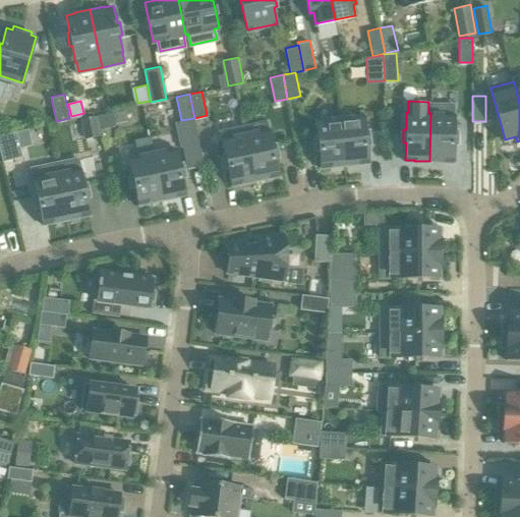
[(97,113),(100,125),(115,122),(112,110),(97,113)]
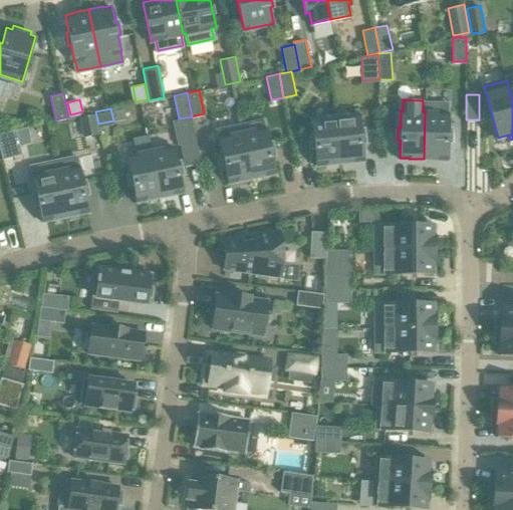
[(449,111),(425,111),(424,159),(439,160),(439,159),(448,159),(448,142),(451,142),(451,129),(448,129),(449,111)]
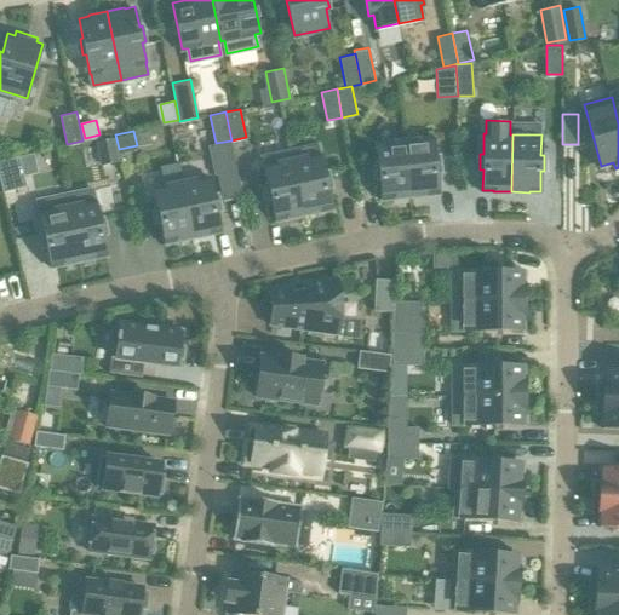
[(433,136),(405,138),(411,196),(429,194),(429,193),(439,193),(437,172),(440,172),(439,155),(435,156),(433,136)]
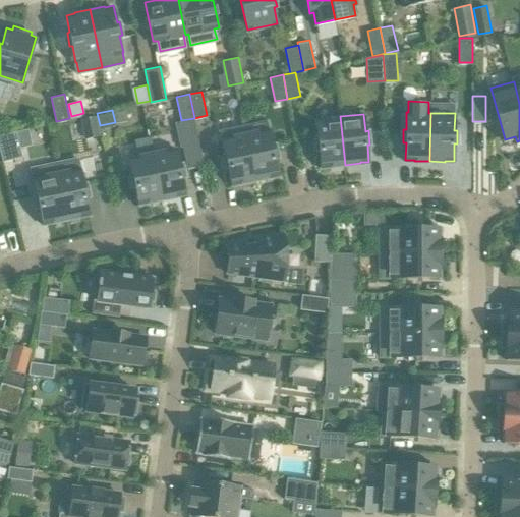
[(96,115),(82,118),(85,135),(99,133),(96,115)]
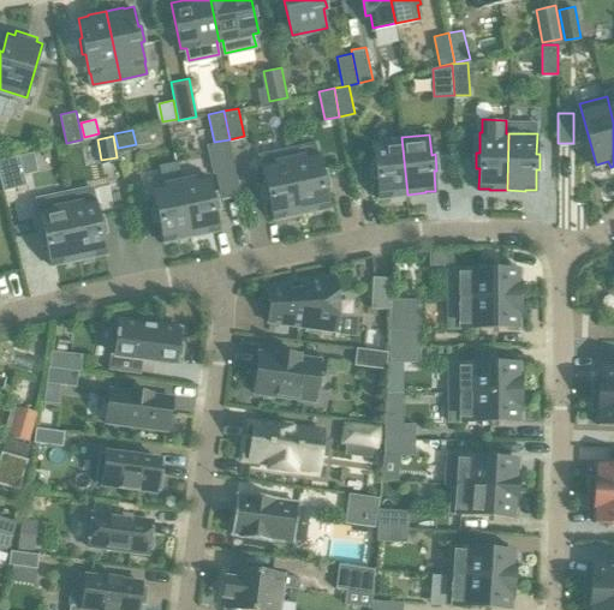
[(401,137),(373,141),(375,161),(373,161),(374,177),(377,177),(379,196),(389,196),(407,195),(401,137)]
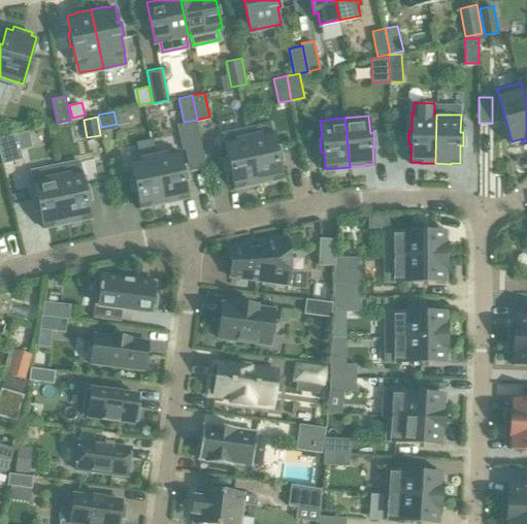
[(184,122),(180,123),(190,169),(206,165),(197,120),(184,122)]
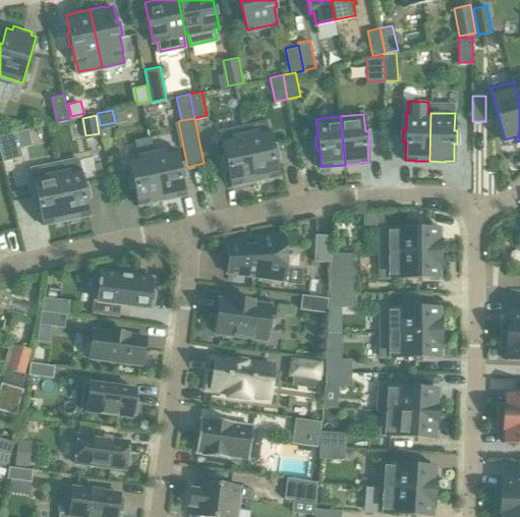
[(270,127),(246,132),(255,180),(271,177),(270,176),(279,174),(276,158),(278,157),(276,144),(273,145),(270,127)]
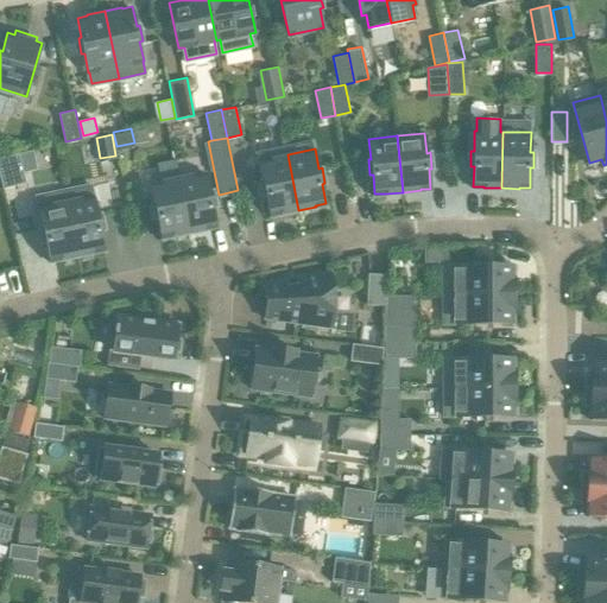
[(19,152),(0,156),(0,173),(4,186),(26,181),(19,152)]
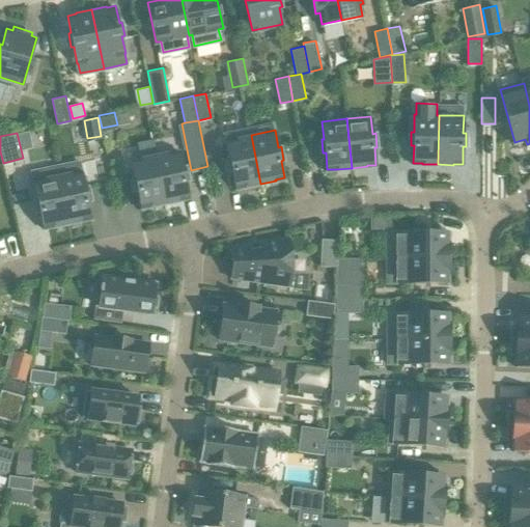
[(251,135),(226,140),(230,157),(227,158),(230,171),(232,171),(236,188),(245,186),(246,187),(260,184),(251,135)]
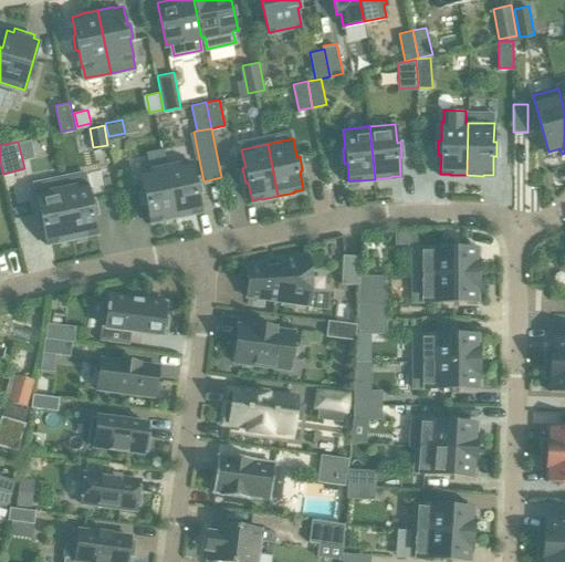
[(191,159),(166,165),(177,217),(192,214),(192,212),(202,210),(198,193),(201,191),(198,177),(195,178),(191,159)]
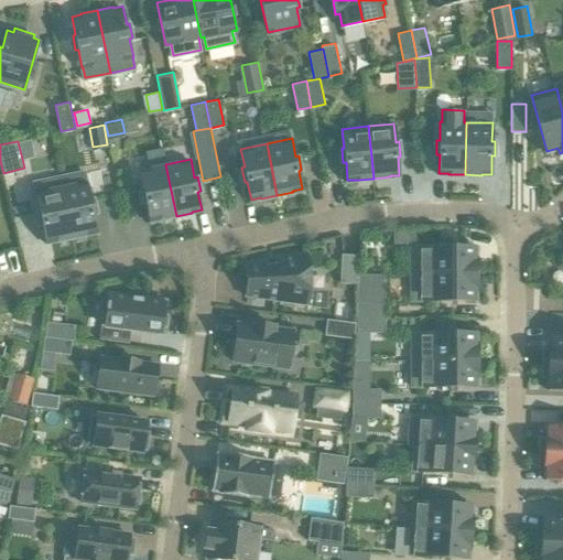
[(165,164),(140,170),(143,187),(141,189),(143,203),(147,202),(150,221),(160,218),(160,219),(176,216),(165,164)]
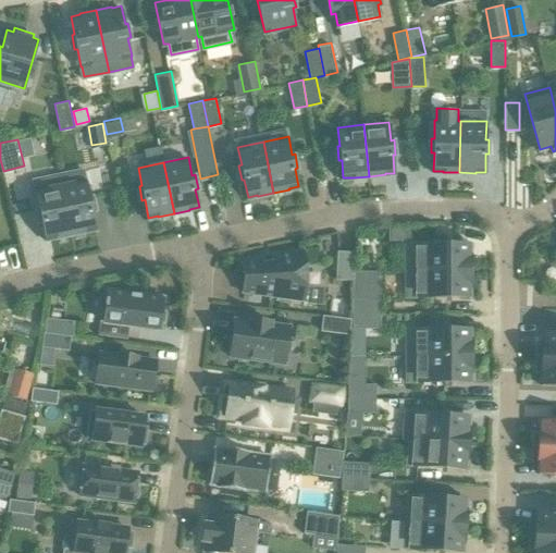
[(86,179),(61,184),(72,234),(87,231),(87,230),(97,229),(93,210),(96,210),(93,196),(89,196),(86,179)]
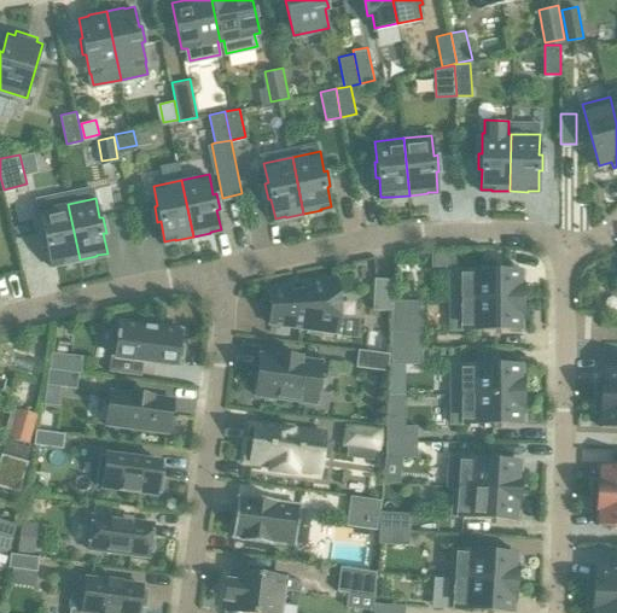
[(68,204),(40,209),(44,229),(41,229),(44,245),(47,245),(51,264),(62,262),(62,263),(80,260),(68,204)]
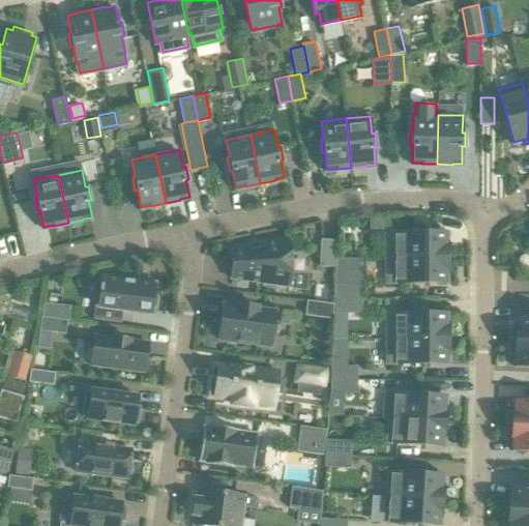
[(448,231),(386,232),(386,256),(448,256),(448,231)]
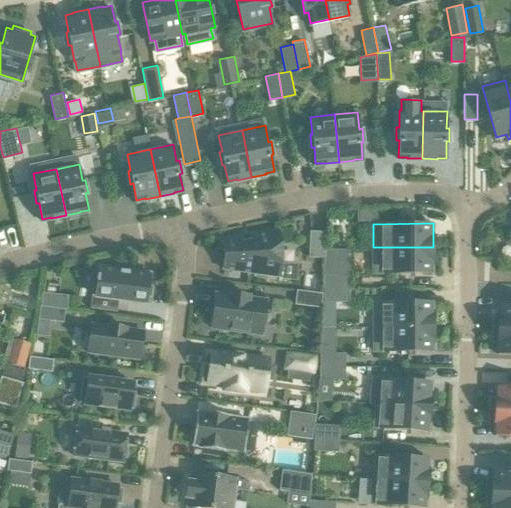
[(242,236),(223,239),(226,253),(224,267),(279,274),(281,260),(280,242),(281,242),(278,228),(250,234),(251,239),(242,240),(242,236)]
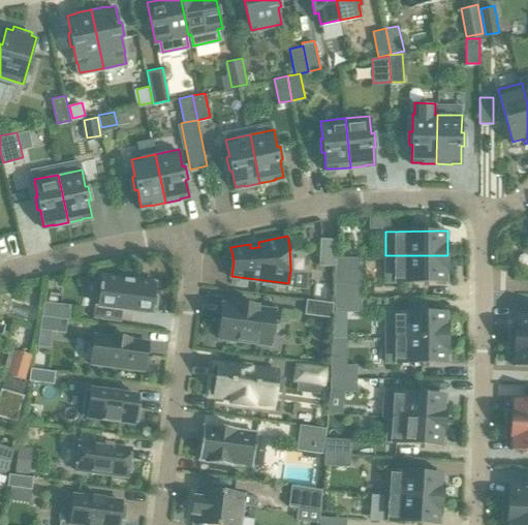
[(337,238),(320,237),(319,264),(336,265),(337,238)]
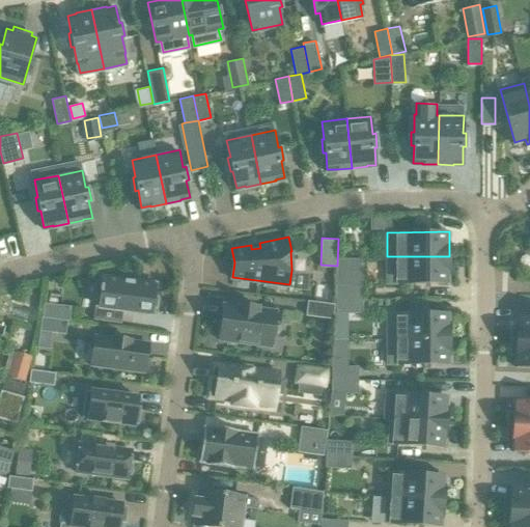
[(352,257),(338,256),(337,283),(351,283),(352,257)]
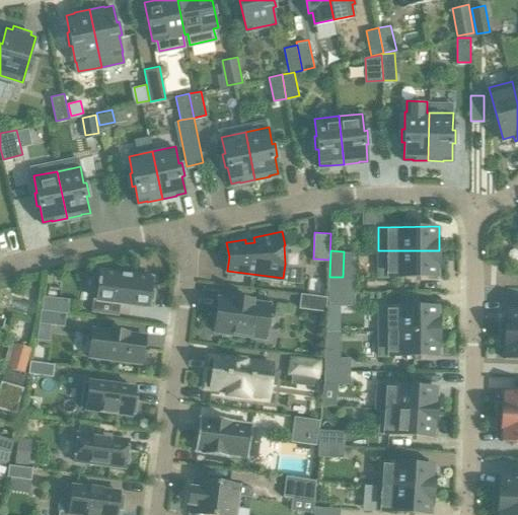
[(439,250),(378,250),(378,275),(439,275),(439,250)]
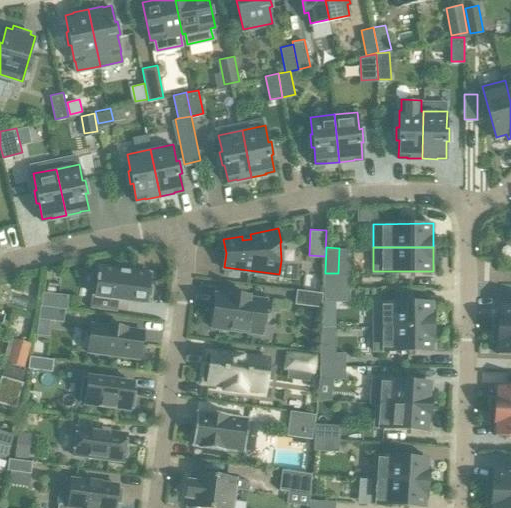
[(151,272),(99,265),(98,273),(97,273),(96,279),(98,279),(96,295),(92,294),(90,306),(117,310),(119,298),(147,301),(148,295),(152,296),(153,284),(149,284),(151,272)]
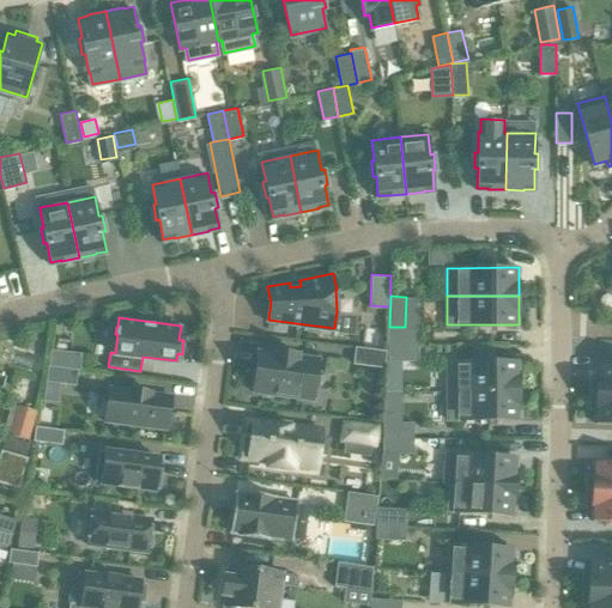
[(389,327),(388,327),(388,342),(419,342),(418,327),(405,327),(389,327)]
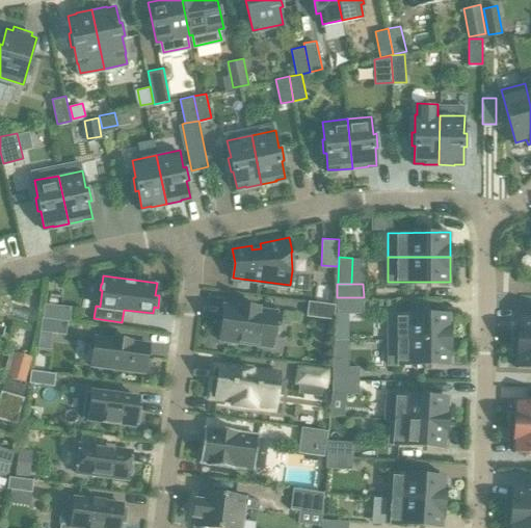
[(364,297),(337,297),(337,312),(364,311),(364,297)]
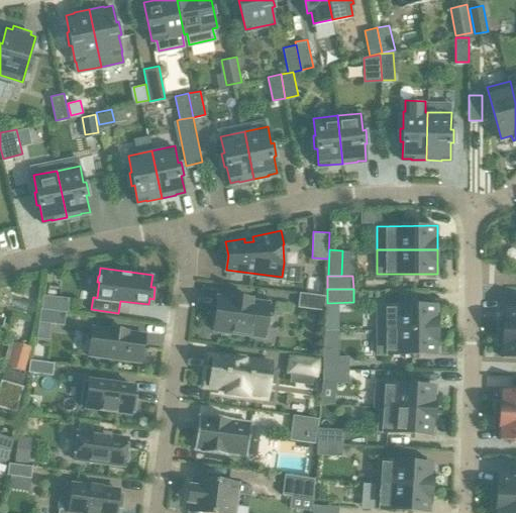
[(298,306),(324,309),(326,295),(300,292),(298,306)]
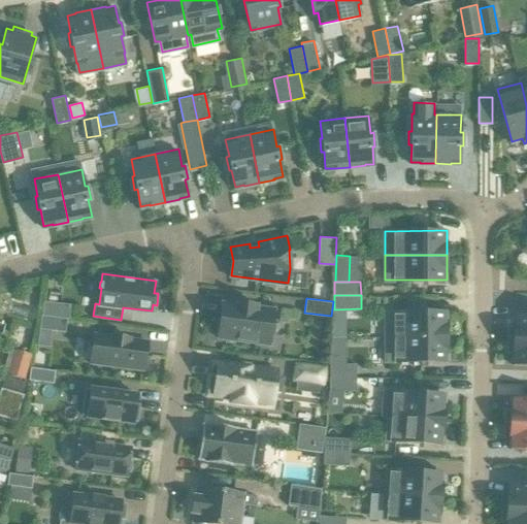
[(237,303),(223,301),(219,336),(269,342),(274,308),(257,305),(257,304),(237,301),(237,303)]
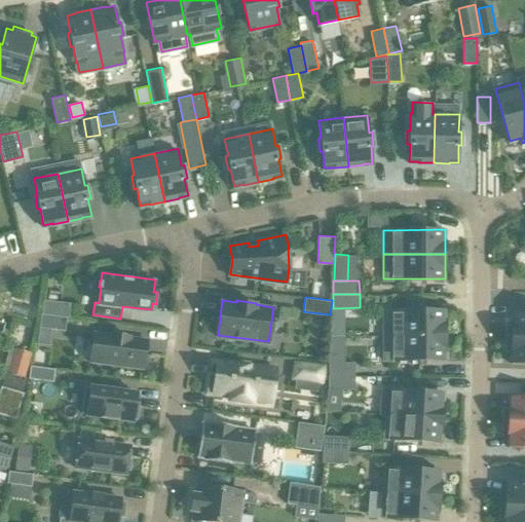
[(44,301),(42,309),(51,310),(52,305),(52,302),(44,301)]
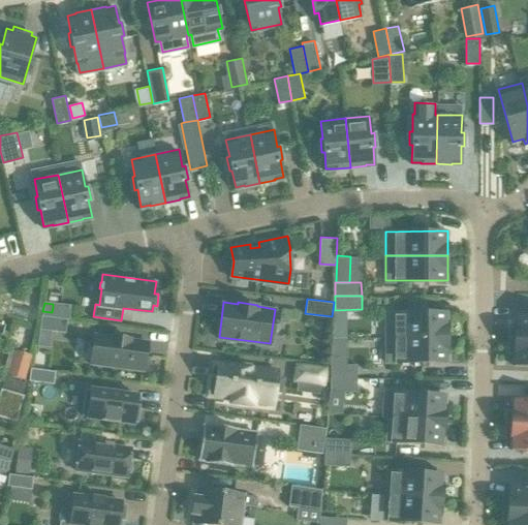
[(447,311),(385,312),(386,336),(447,336),(447,311)]
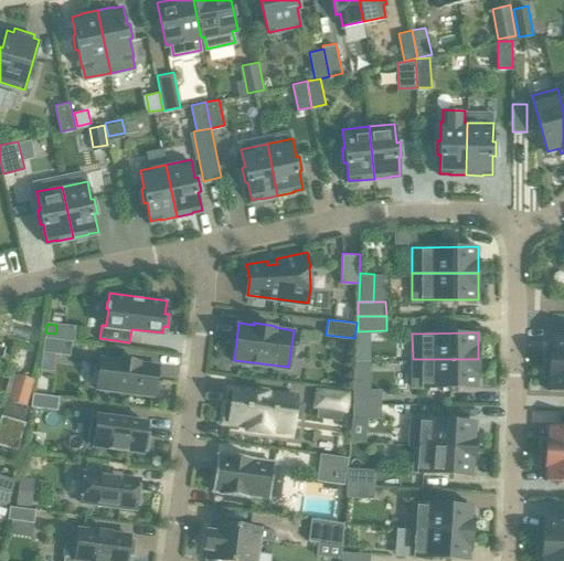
[(73,339),(44,336),(43,350),(71,353),(73,339)]
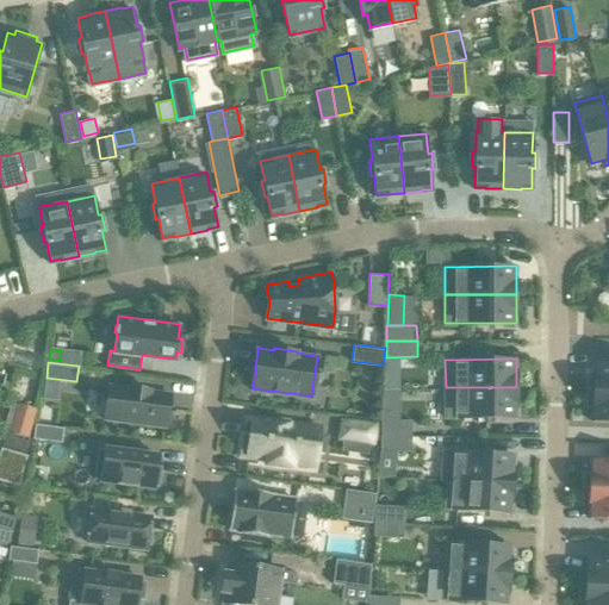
[(595,375),(588,375),(588,391),(608,391),(608,362),(595,362),(595,375)]
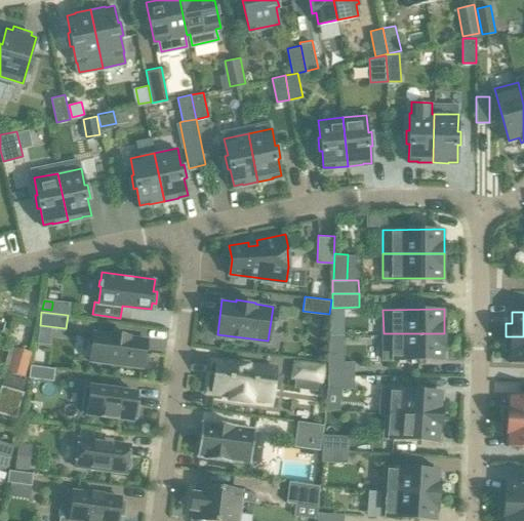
[(112,332),(111,333),(94,330),(90,359),(144,366),(147,337),(129,335),(112,332)]
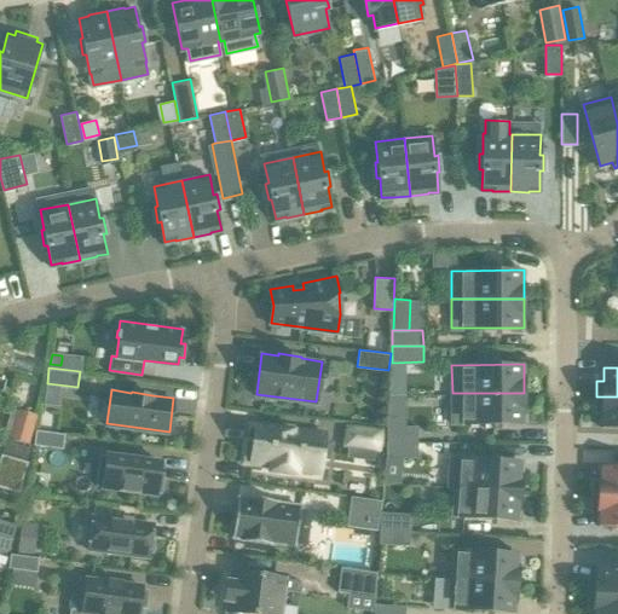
[(524,393),(452,393),(452,422),(524,422),(524,393)]
